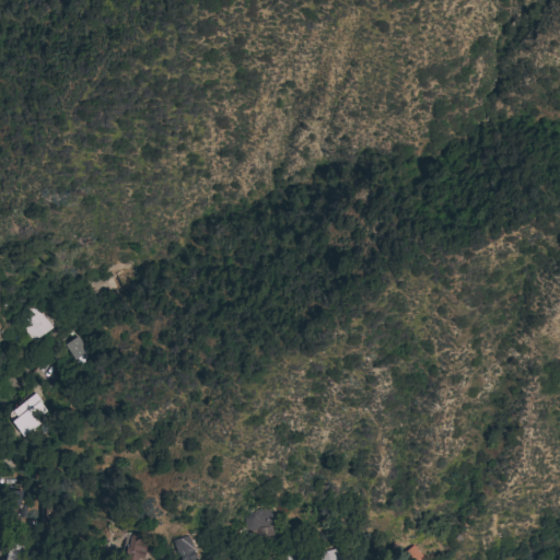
[(31,343),(12,317),(34,302),(51,328),(31,343)]
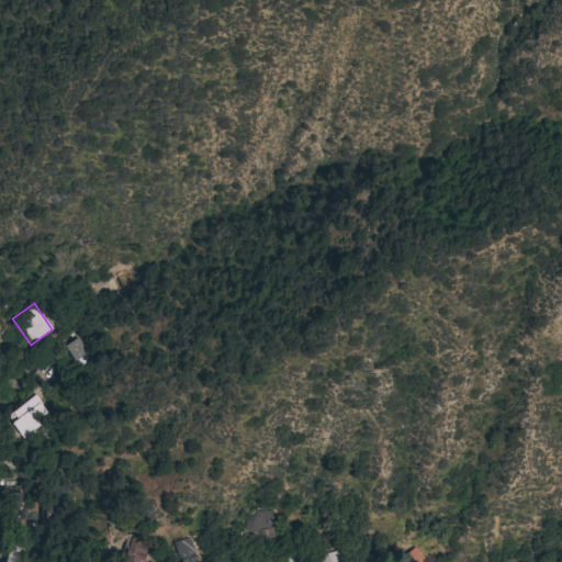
[(88,353),(85,356),(88,360),(80,366),(77,360),(75,362),(64,346),(77,337),(88,353)]
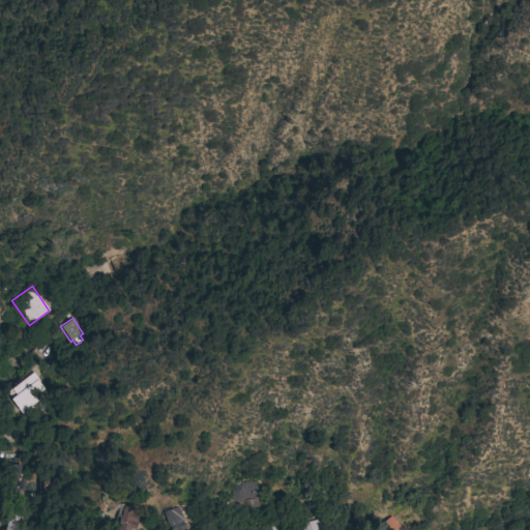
[(29,369),(32,373),(40,383),(28,392),(35,403),(20,414),(9,400),(10,399),(6,393),(29,369)]
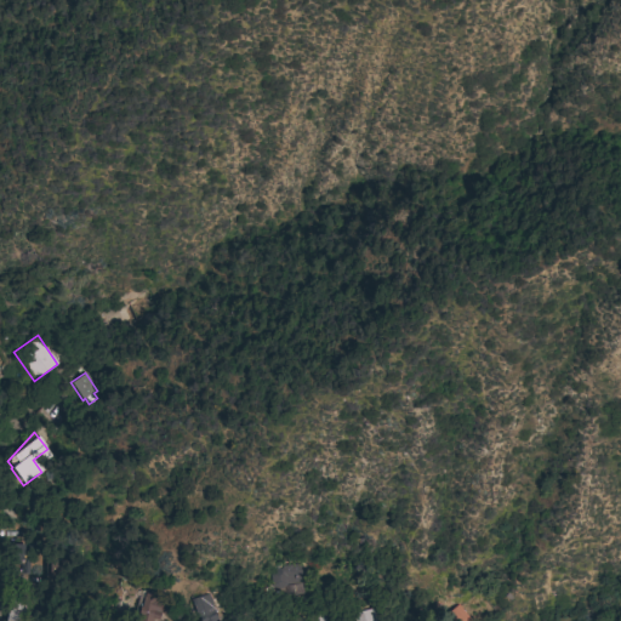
[(301,593),(285,596),(285,590),(272,591),(269,577),(283,575),(281,565),(300,563),(302,585),(300,585),(301,593)]
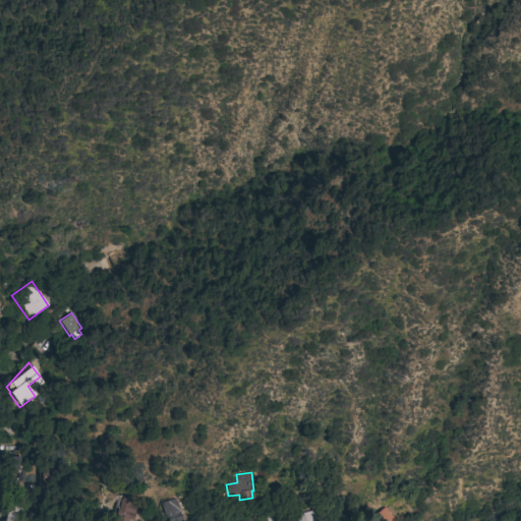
[(130,500),(128,505),(136,507),(134,515),(133,514),(132,520),(128,519),(127,520),(113,520),(120,497),(130,500)]
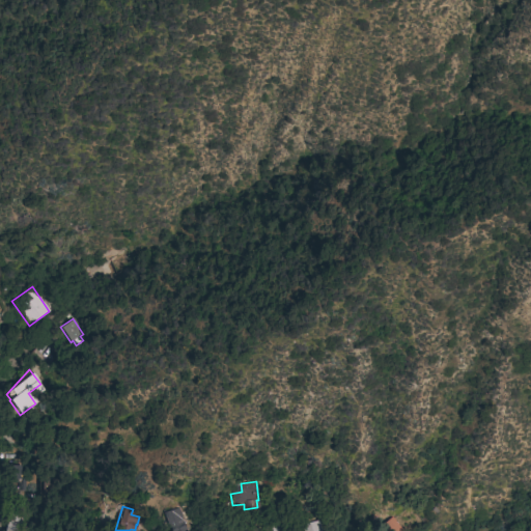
[(165,511),(178,507),(180,515),(182,515),(186,530),(170,530),(166,515),(165,511)]
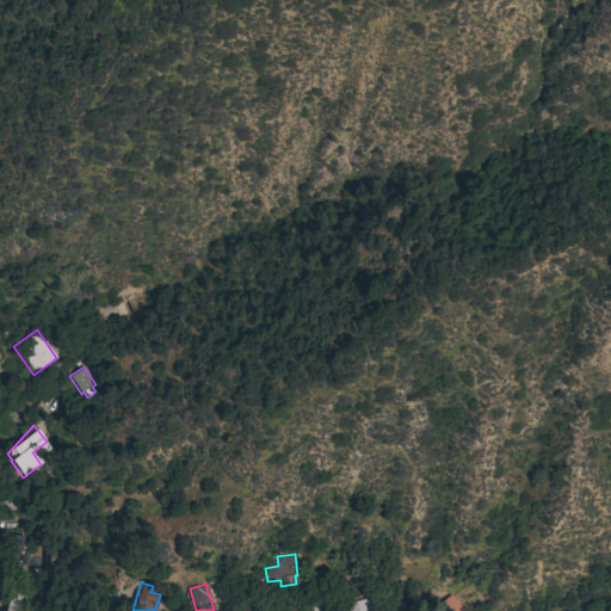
[(5,610),(10,587),(26,591),(24,603),(23,603),(20,610),(5,610)]
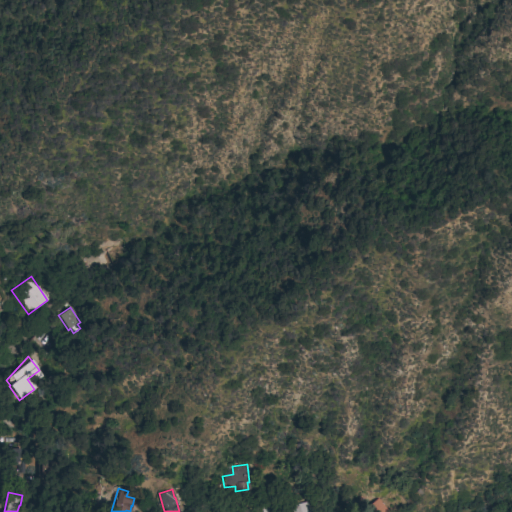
[(388,511),(367,511),(364,507),(377,498),(388,511)]
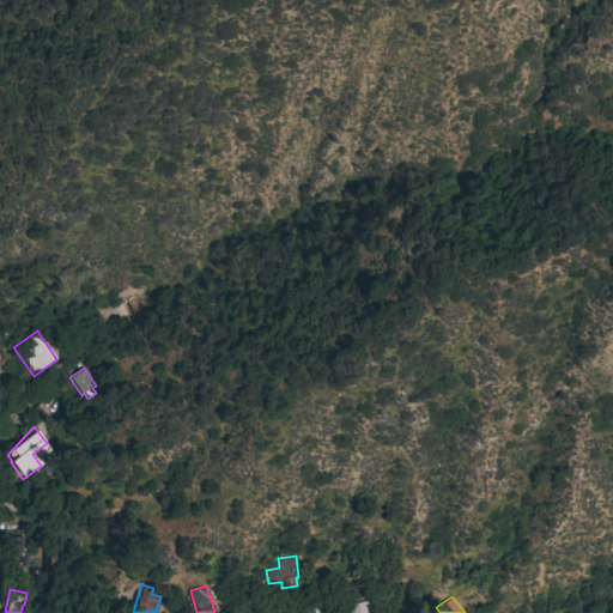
[(313,612),(311,608),(335,601),(338,612),(313,612)]
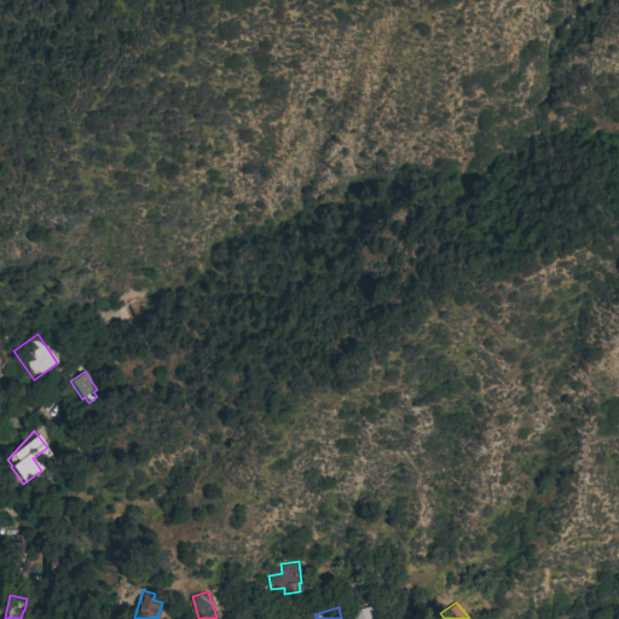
[(346,618),(345,614),(371,607),(374,618),(346,618)]
